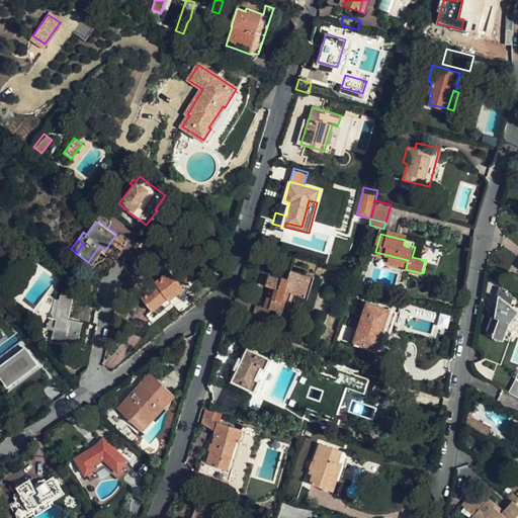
[(99,246),(88,262),(93,266),(105,250),(99,246)]
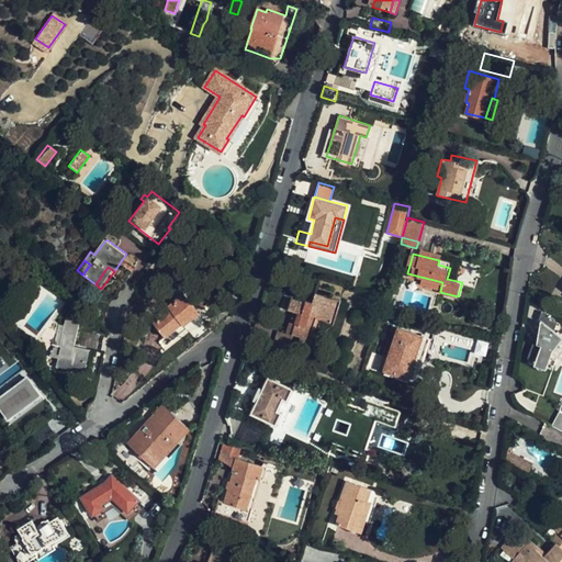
[(278,329),(272,347),(289,352),(294,335),(301,337),(300,344),(310,347),(313,334),(308,333),(315,314),(332,319),(338,300),(316,292),(313,303),(292,298),(289,310),(292,311),(287,333),(278,329)]
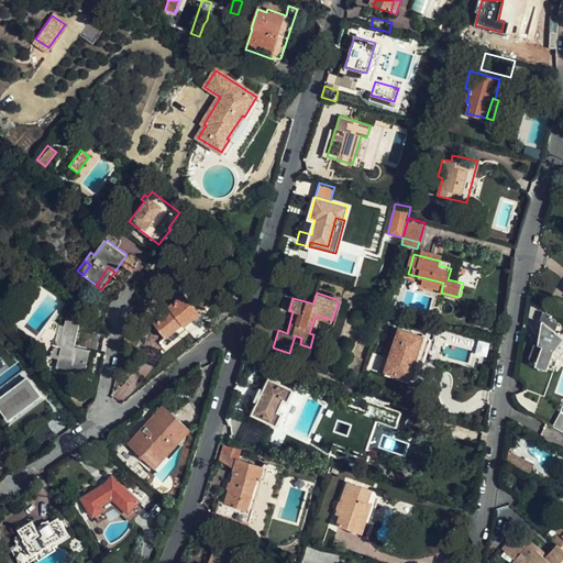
[(154,322),(166,339),(199,313),(184,295),(159,313),(161,317),(154,322)]
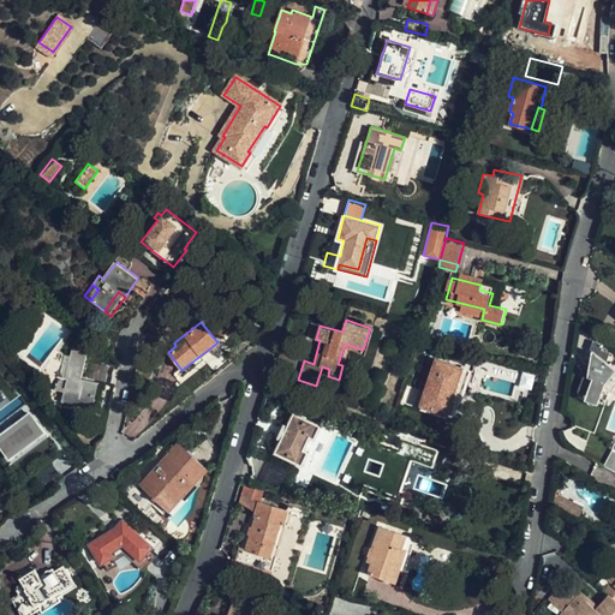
[(590,350),(591,351),(575,395),(585,399),(584,402),(598,407),(607,384),(614,372),(614,369),(607,363),(609,354),(601,351),(603,345),(592,341),(590,350)]
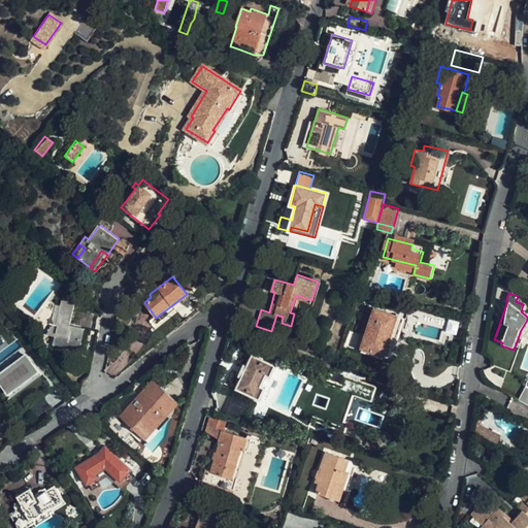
[(52,299),(44,308),(51,314),(53,303),(52,299)]
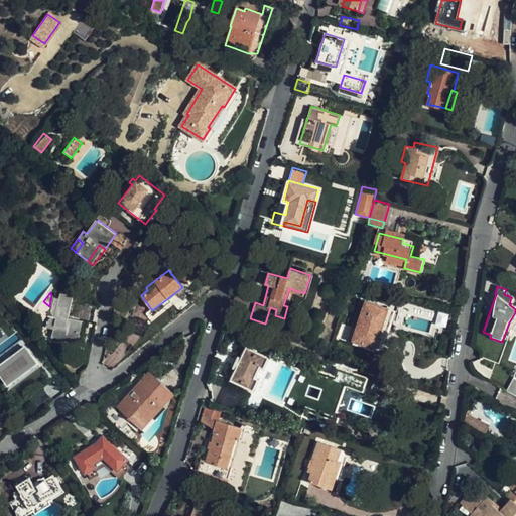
[(58,297),(51,296),(49,306),(45,327),(53,329),(52,338),(53,338),(63,340),(78,343),(83,319),(70,316),(75,295),(59,292),(58,297)]
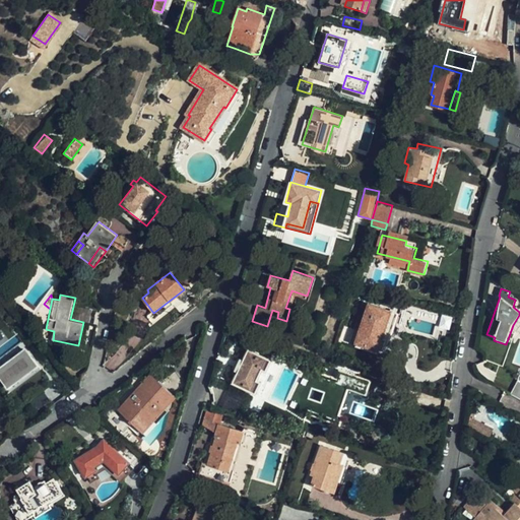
[(153,313),(156,317),(173,306),(170,301),(153,313)]
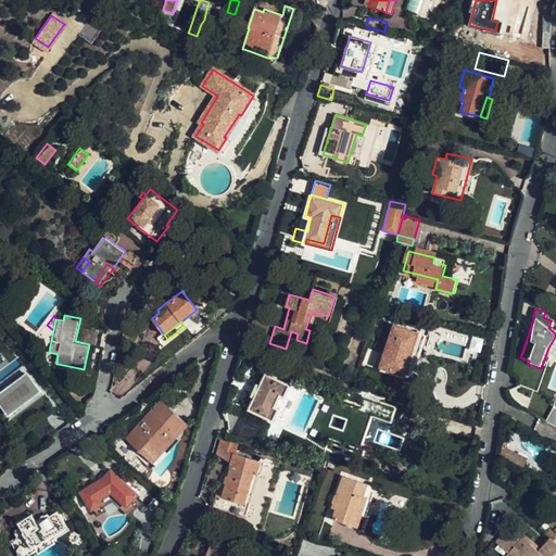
[(380,367),(409,376),(414,362),(409,361),(418,332),(394,325),(380,367)]
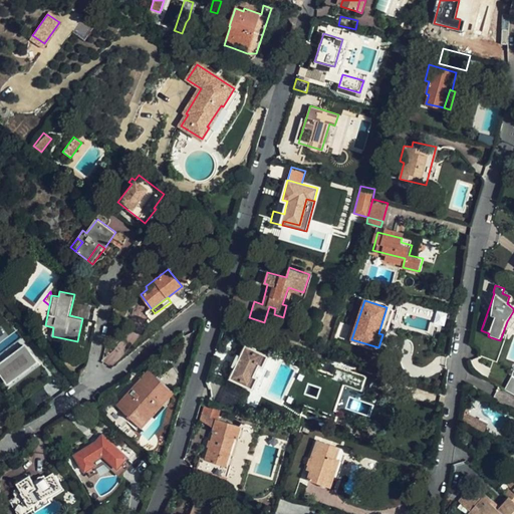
[(421,312),(422,306),(401,301),(392,309),(398,315),(405,309),(421,312)]
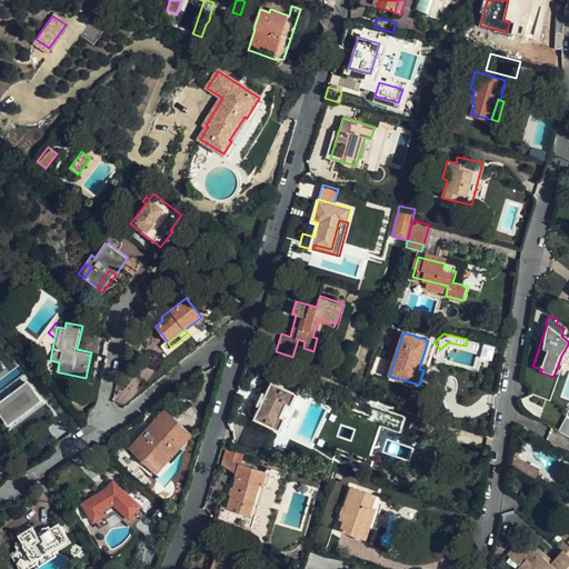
[(88,335),(82,349),(96,353),(101,339),(88,335)]
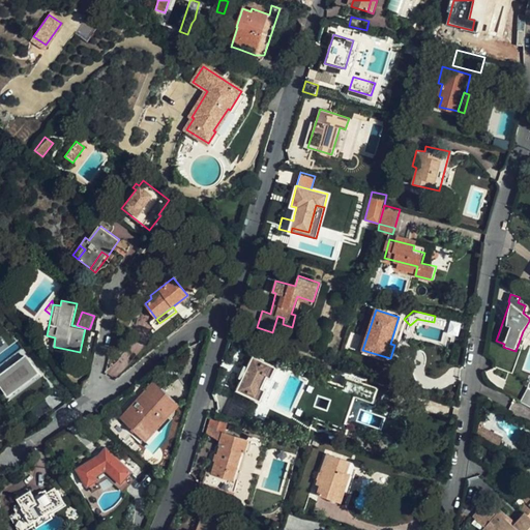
[(516,351),(503,347),(496,365),(512,372),(522,348),(526,349),(529,343),(529,321),(523,331),(516,351)]
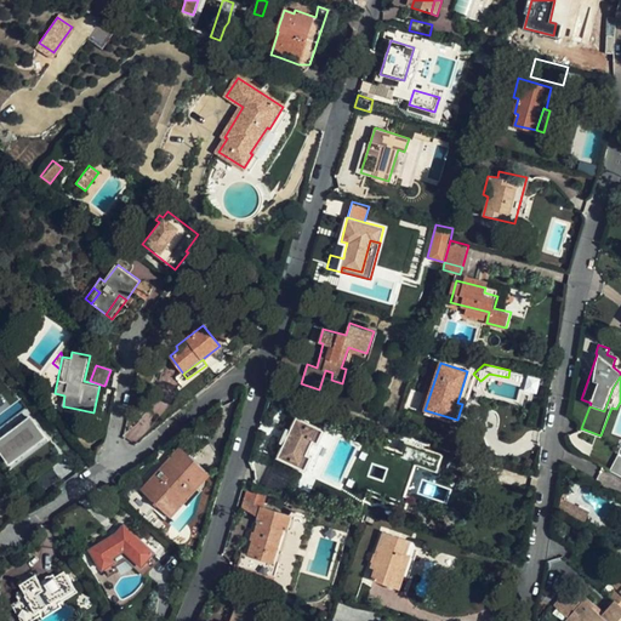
[(0,414),(15,404),(0,383),(0,414)]
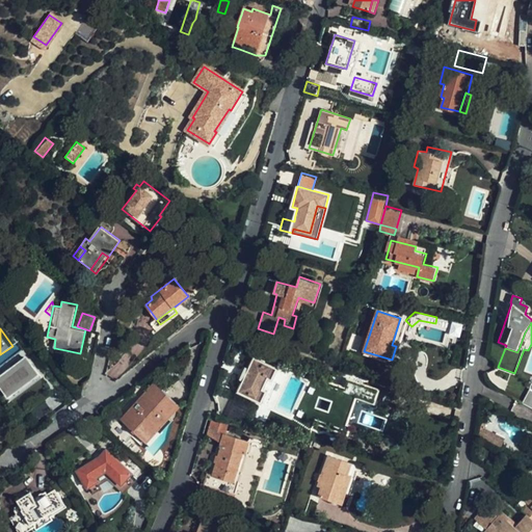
[(262,403),(267,392),(267,391),(263,390),(268,378),(272,380),(273,379),(278,369),(243,352),(227,386),(262,403)]
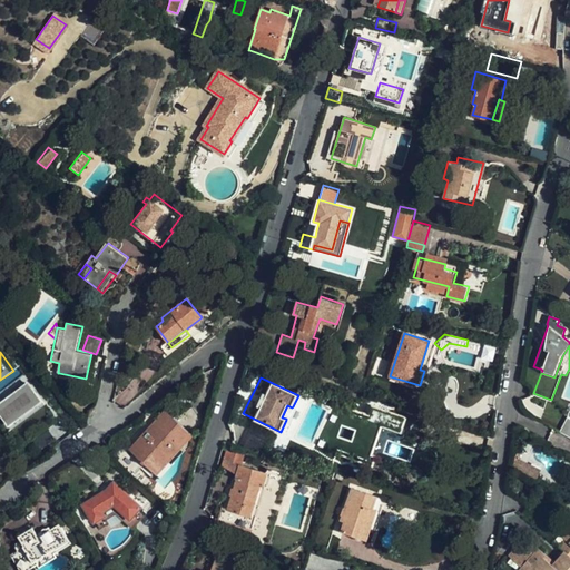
[(0,405),(0,415),(10,430),(43,405),(29,384),(0,405)]
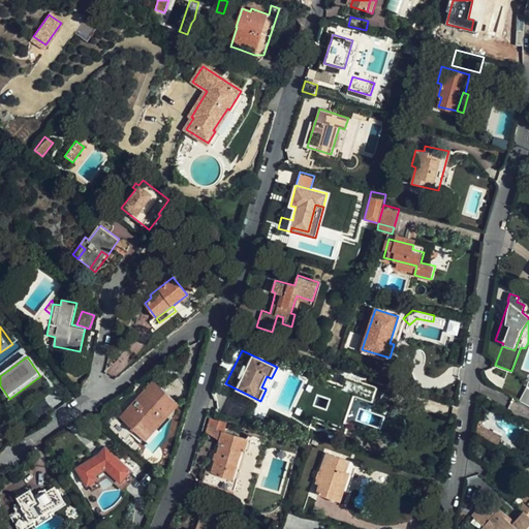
[(266,389),(266,390),(271,393),(277,379),(272,377),(271,378),(267,376),(261,387),(266,389)]
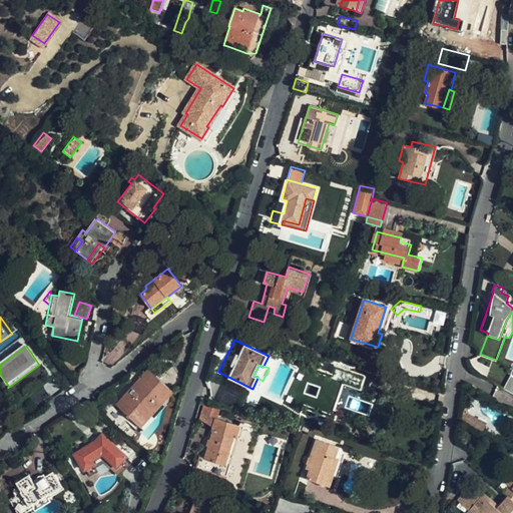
[(371,378),(335,366),(333,374),(327,372),(326,374),(300,365),(287,403),(336,419),(338,411),(335,409),(344,383),(367,390),(371,378)]
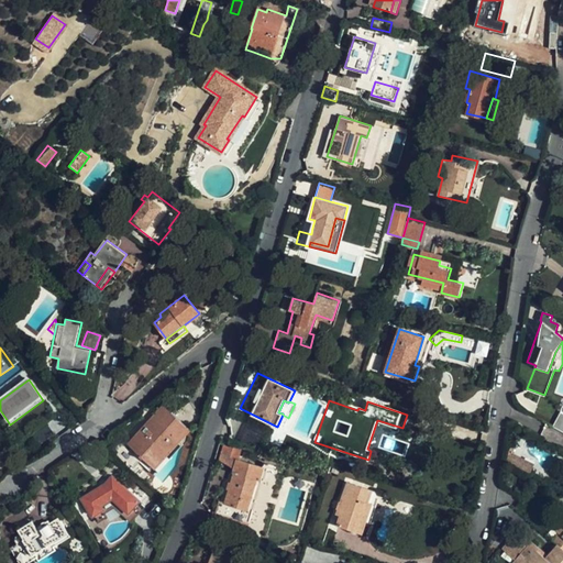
[(165,407),(130,445),(152,465),(176,439),(179,442),(190,430),(165,407)]
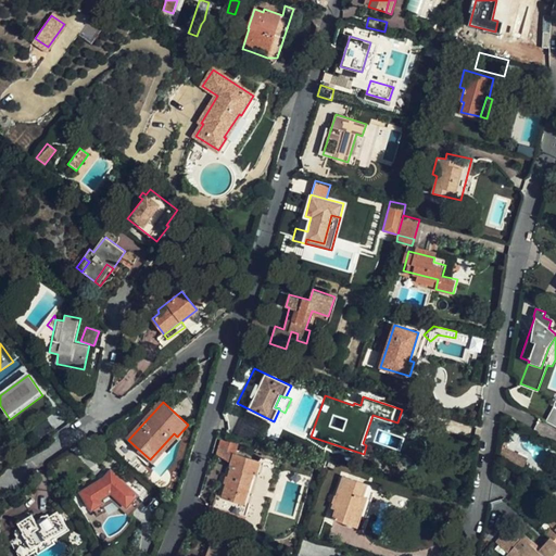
[(395,451),(404,454),(409,437),(402,433),(401,437),(402,437),(397,450),(396,449),(395,451)]
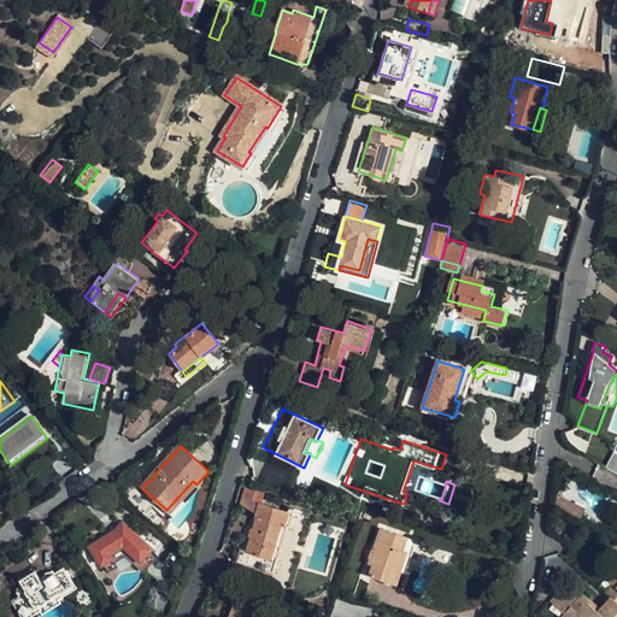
[(268,487),(260,485),(259,488),(253,486),(247,503),(257,517),(246,552),(244,560),(272,570),(287,527),(289,528),(294,513),(263,504),(268,487)]
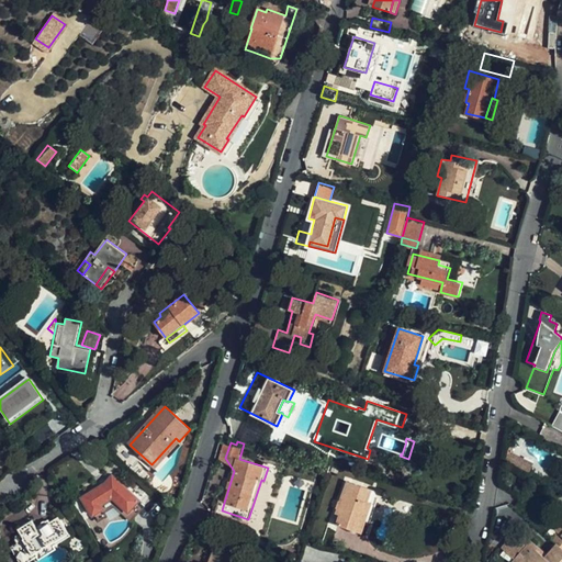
[(507,451),(503,461),(525,471),(529,461),(507,451)]
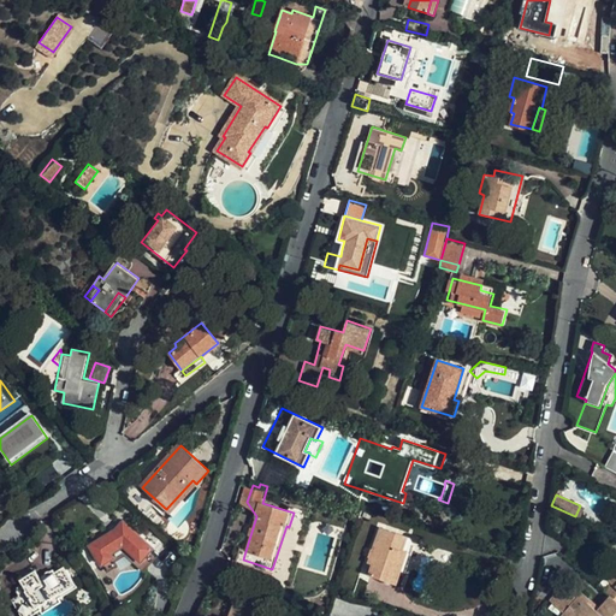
[(108,533),(89,546),(104,569),(126,555),(140,568),(155,551),(120,520),(108,533)]
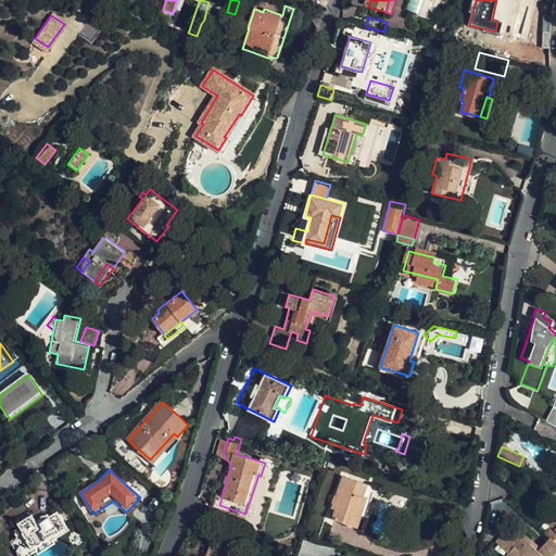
[(248,518),(261,476),(258,475),(245,514),(219,505),(222,497),(217,495),(213,507),(248,518)]
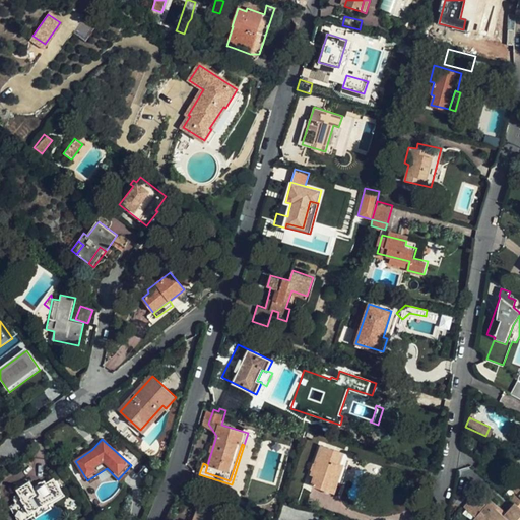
[(319,445),(309,476),(313,478),(311,484),(332,492),(335,482),(342,485),(350,460),(346,459),(347,455),(319,445)]
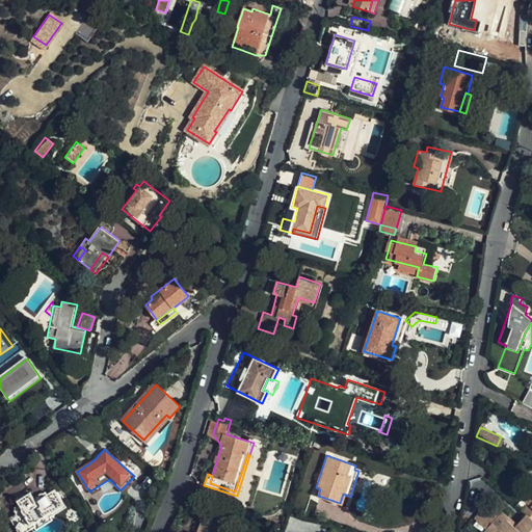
[(34,527),(51,516),(67,507),(54,488),(48,493),(36,500),(35,500),(30,493),(17,501),(17,502),(23,510),(20,512),(30,529),(34,527)]
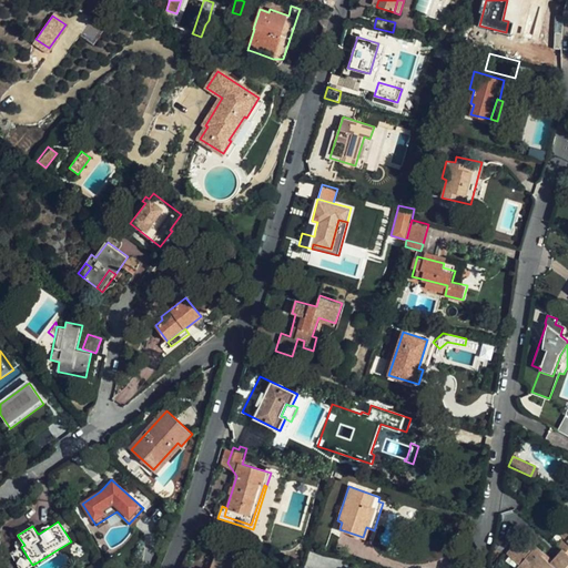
[(39,534),(51,526),(49,524),(46,526),(42,526),(41,529),(38,530),(39,534)]
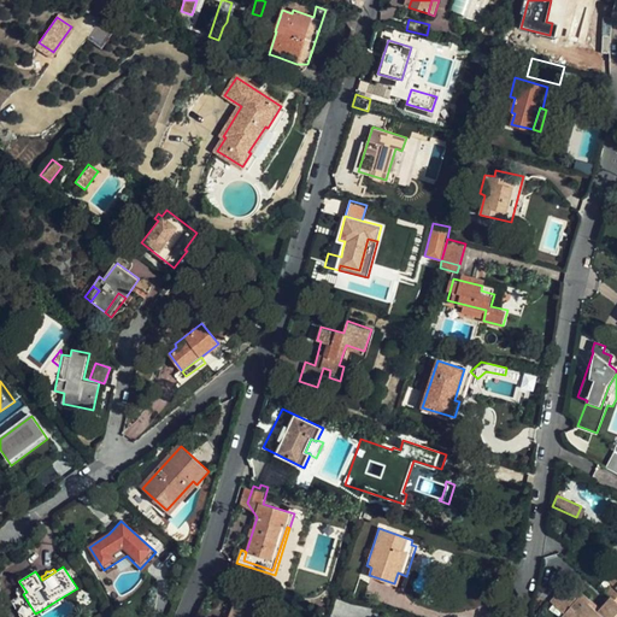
[(19,616),(29,616),(35,613),(23,594),(27,592),(19,582),(18,583),(19,586),(17,588),(16,591),(18,595),(10,600),(19,616)]
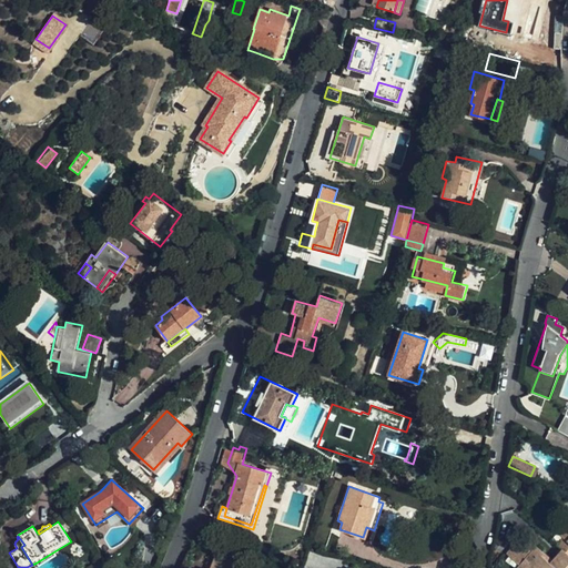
[(553,563),(557,567),(567,567),(567,540),(564,537),(563,538),(557,545),(564,551),(553,563)]
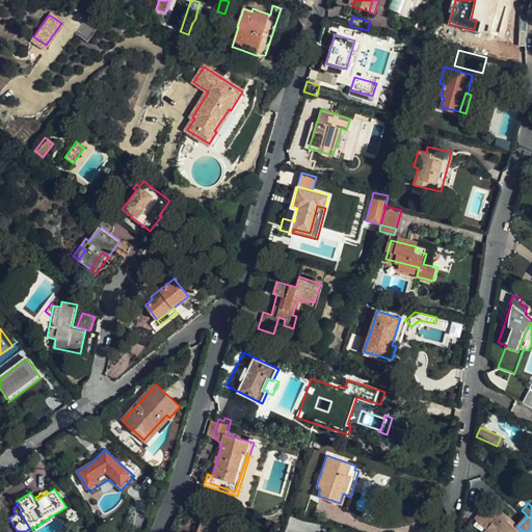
[(522,531),(517,527),(510,521),(514,517),(501,505),(486,520),(493,526),(486,531),(522,531)]
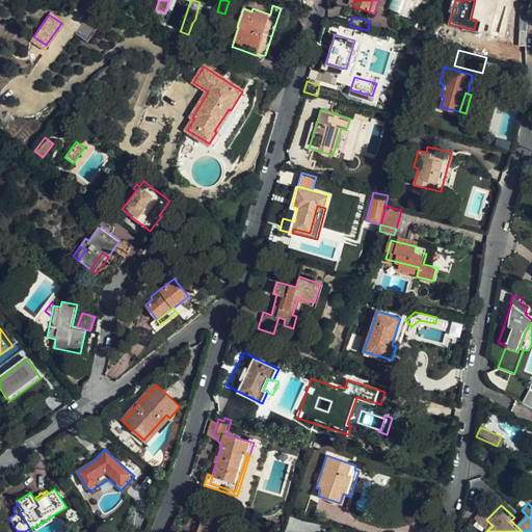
[(53,520),(51,516),(34,527),(36,530),(53,520)]
